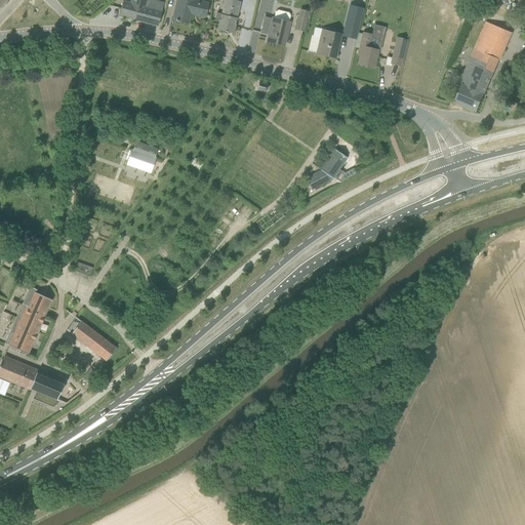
[(127,0),(127,3),(123,1),(119,16),(158,26),(164,4),(149,0),(127,0)]
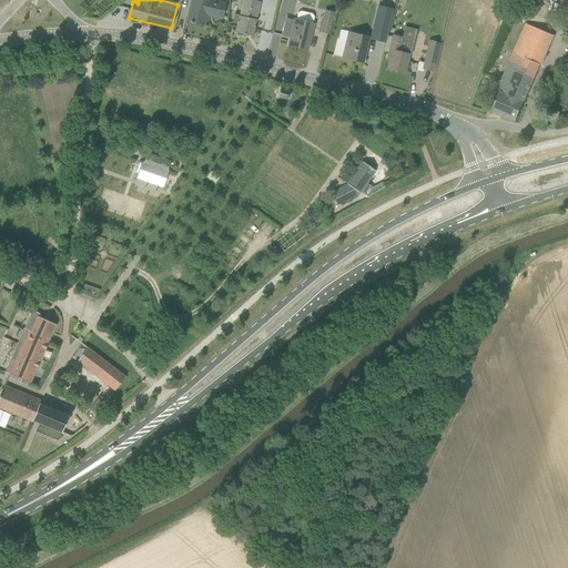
[(212,17),(221,19),(225,3),(210,0),(191,0),(186,21),(191,22),(193,23),(193,22),(204,26),(208,11),(213,13),(212,17)]
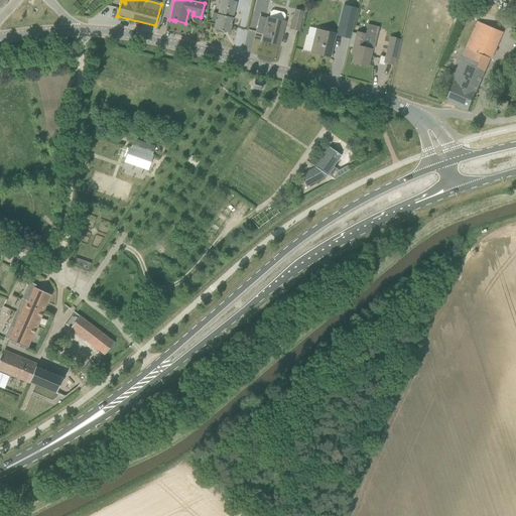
[(216,22),(215,29),(229,33),(236,2),(229,0),(221,0),(218,14),(213,13),(212,21),(216,22)]
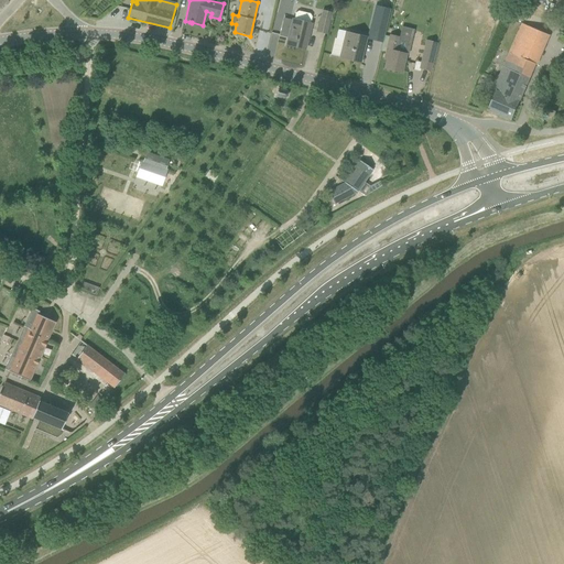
[(381,44),(389,10),(377,8),(369,42),(381,44)]
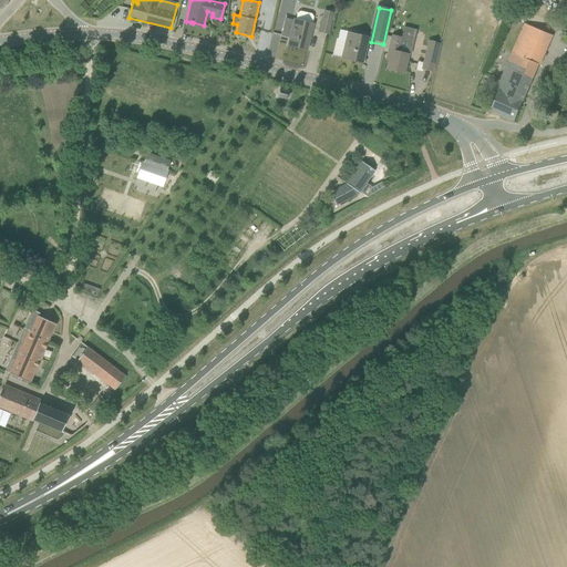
[(322,18),(319,32),(329,34),(332,20),(333,21),(334,13),(325,10),(322,18)]
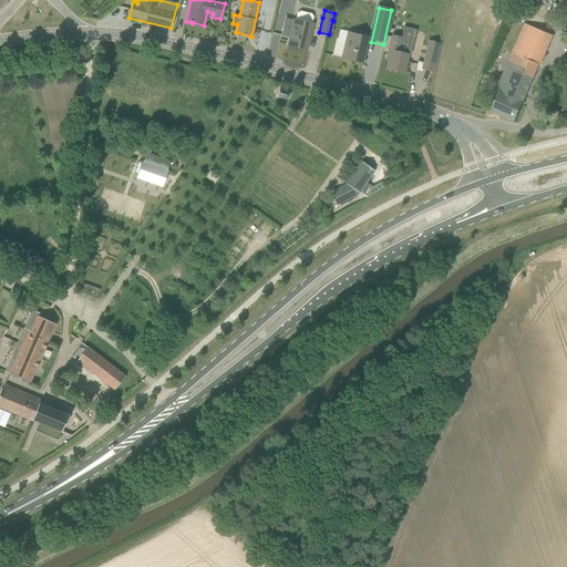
[(295,20),(288,45),(307,50),(313,24),(312,24),(315,17),(312,13),(301,11),(298,12),(296,20),(295,20)]
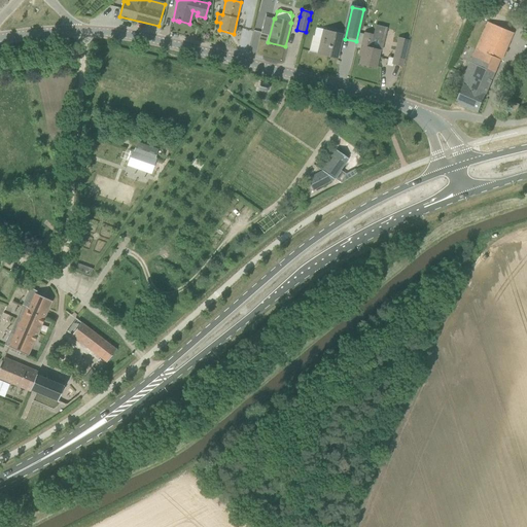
[(488,22),(461,83),(464,84),(456,102),(479,111),(513,33),(488,22)]
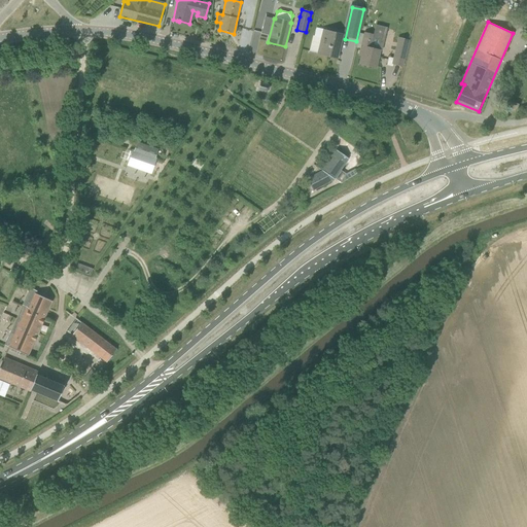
[(323,39),(320,55),(337,59),(342,35),(323,31),(321,39),(323,39)]
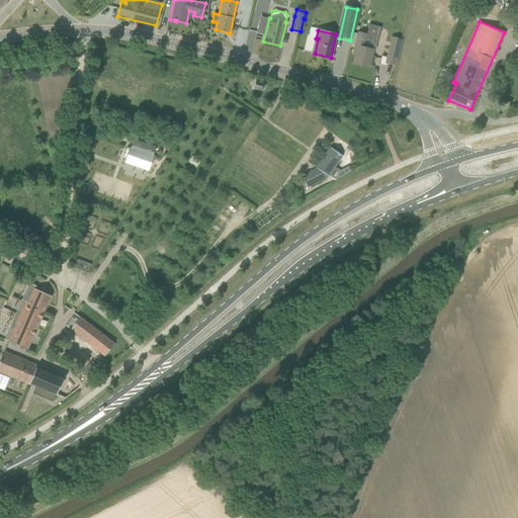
[(359,33),(355,48),(354,55),(356,55),(354,63),(368,67),(372,50),(375,36),(367,33),(366,34),(359,33)]
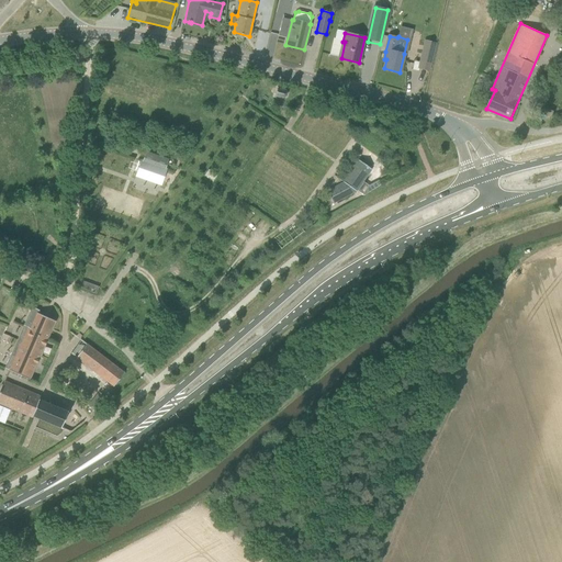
[(278,88),(274,97),(282,99),(283,98),(285,97),(287,97),(288,93),(287,92),(285,90),(284,89),(278,88)]
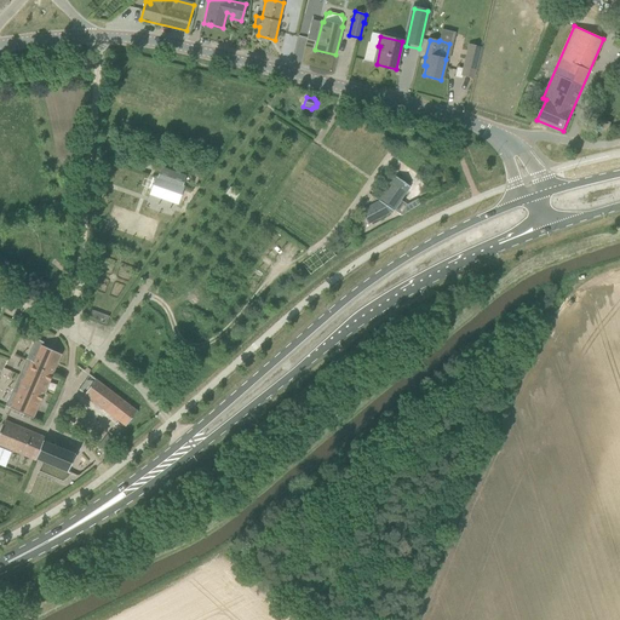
[(600,119),(597,126),(609,130),(612,122),(600,119)]
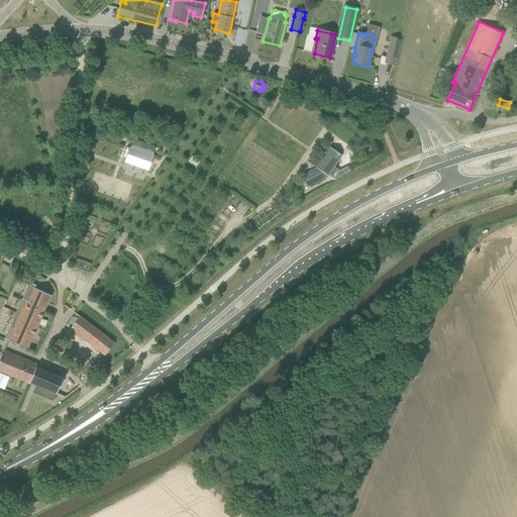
[(131,149),(129,148),(125,162),(148,170),(152,157),(151,156),(154,147),(134,140),(131,149)]
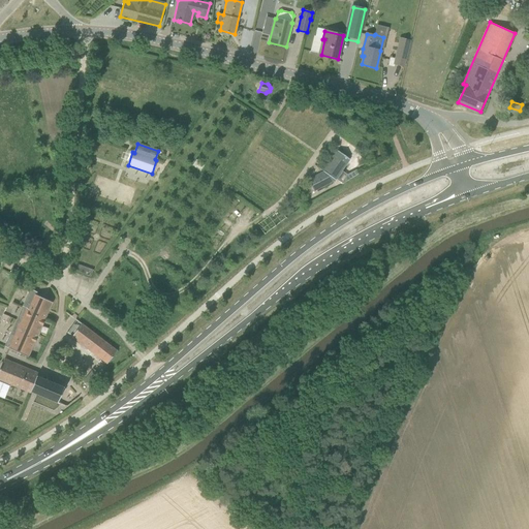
[(350,160),(337,150),(322,169),(324,172),(308,180),(311,185),(306,188),(309,194),(337,180),(339,177),(341,179),(345,173),(343,172),(350,160)]
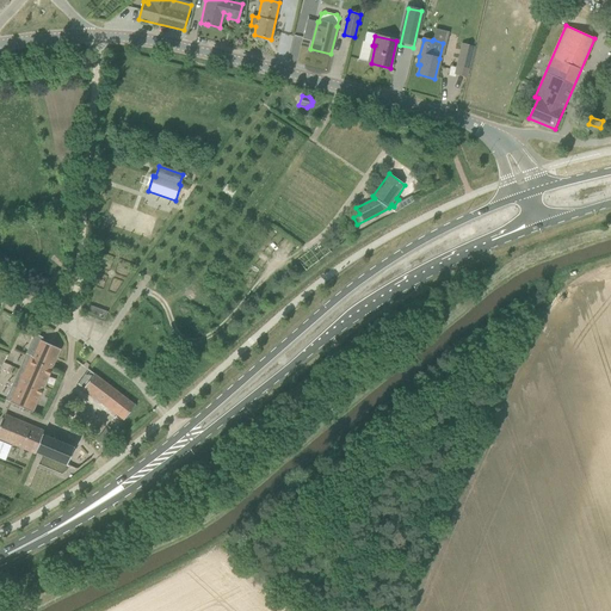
[(30,356),(10,402),(31,412),(60,349),(41,340),(34,357),(30,356)]
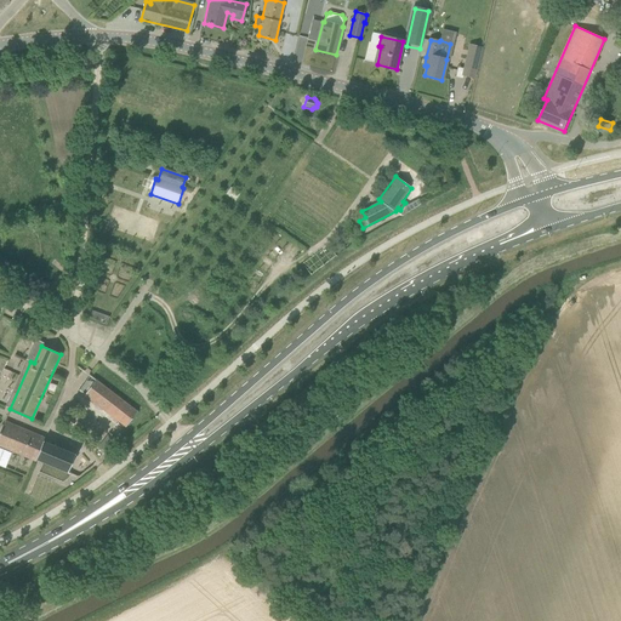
[(5,364),(0,374),(0,381),(6,385),(13,368),(5,364)]
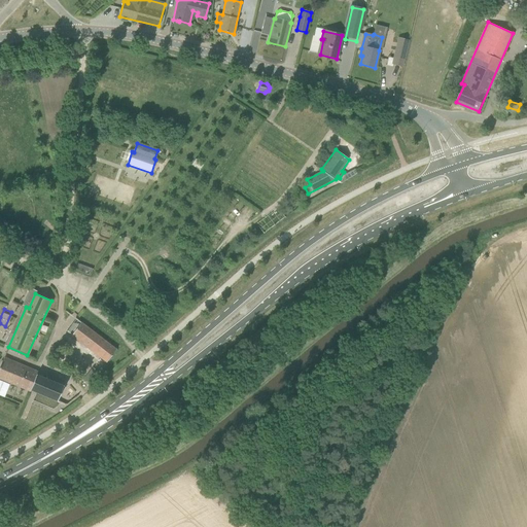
[(81,322),(71,336),(106,362),(116,349),(81,322)]
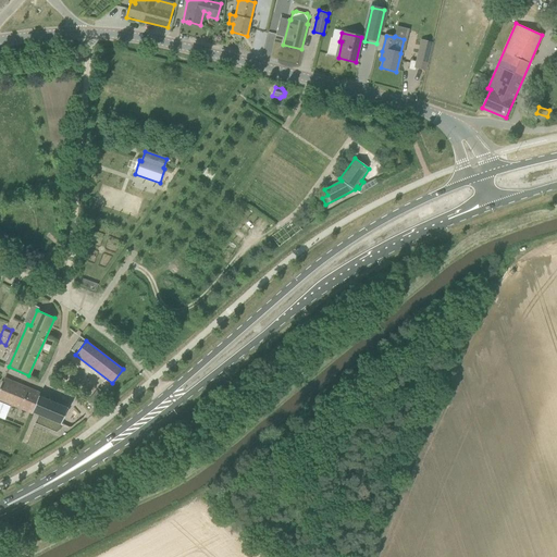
[(0,385),(0,398),(33,412),(39,396),(2,381),(0,385)]
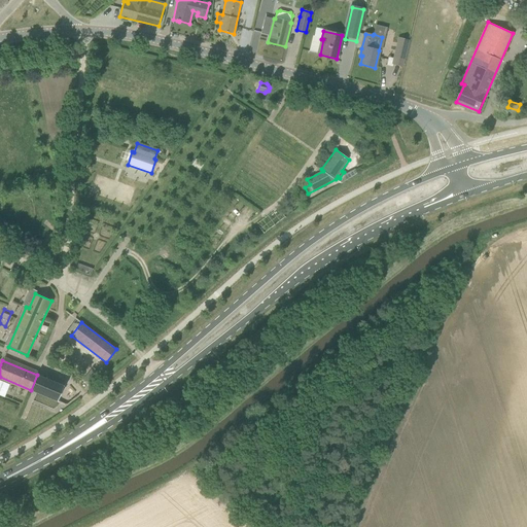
[(100,373),(93,367),(83,380),(90,385),(100,373)]
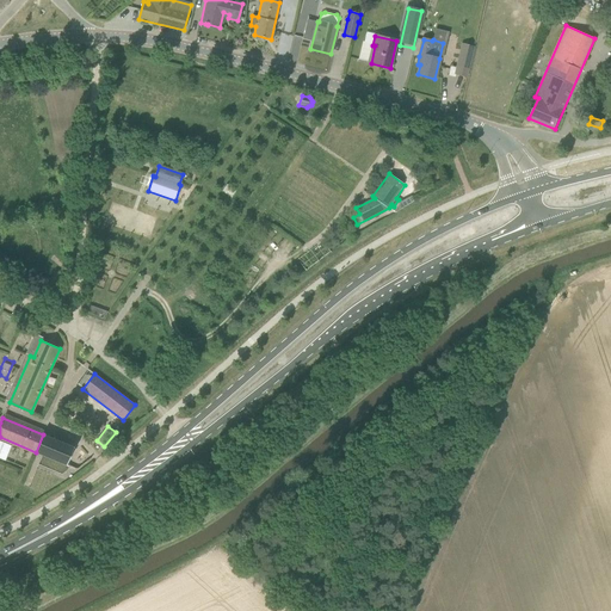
[(45,436),(43,434),(36,452),(38,454),(66,466),(74,448),(45,436)]
